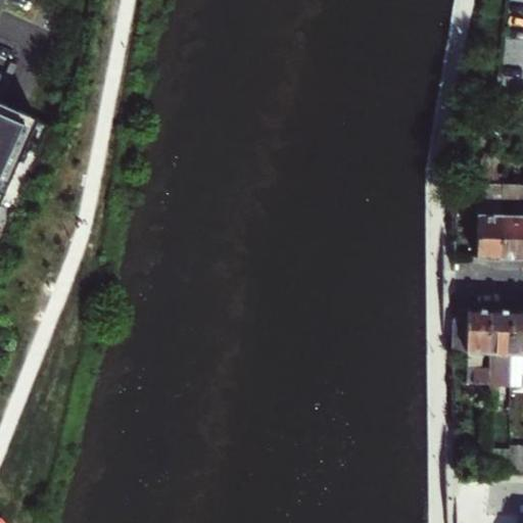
[(0,102),(0,240),(51,126),(31,116),(0,102)]
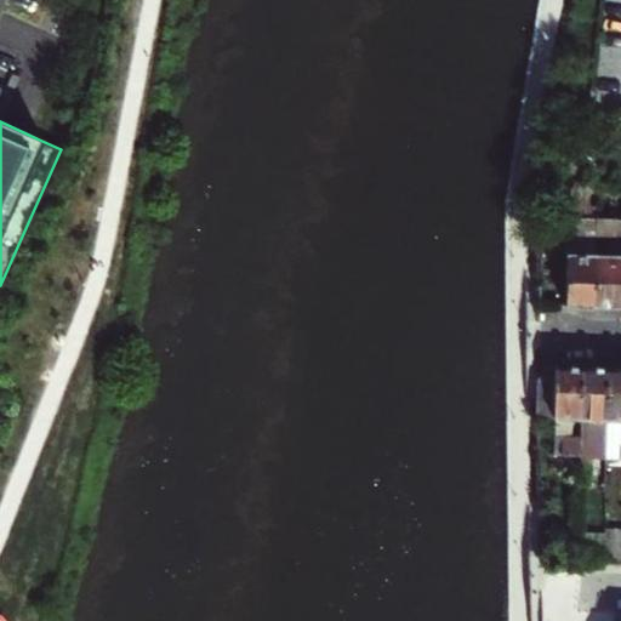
[(596,308),(597,256),(598,237),(592,237),(592,218),(571,218),(569,218),(565,307),(579,308),(596,308)]
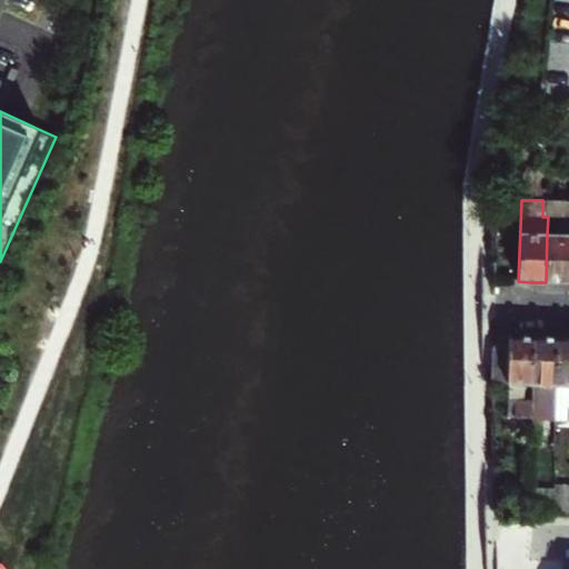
[(547,235),(546,282),(558,283),(568,283),(568,202),(548,202),(548,217),(558,218),(557,236),(547,235)]
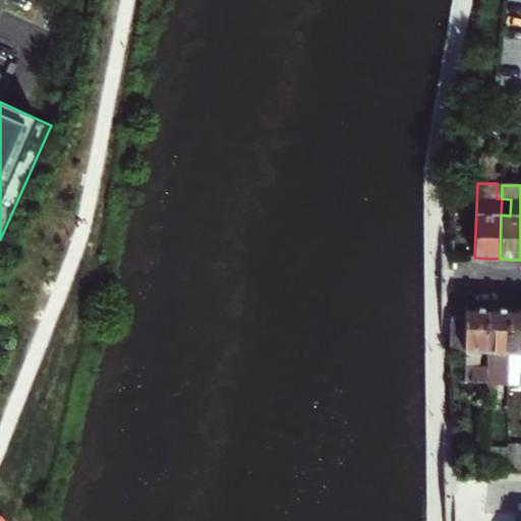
[(476,309),(466,309),(466,316),(465,354),(465,385),(484,385),(486,309),(476,309)]
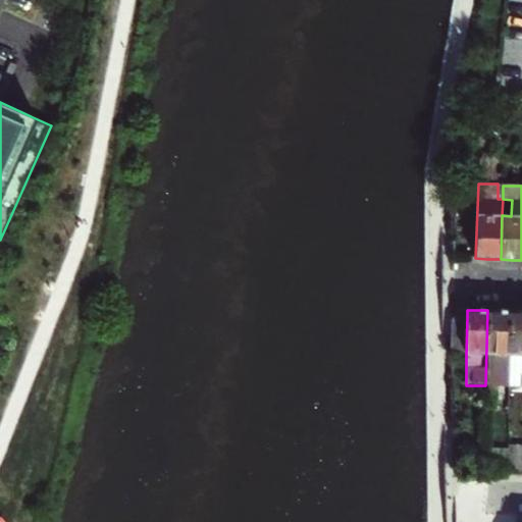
[(498,311),(487,310),(485,385),(484,406),(492,407),(494,405),(494,399),(497,399),(497,385),(507,385),(510,311),(498,311)]
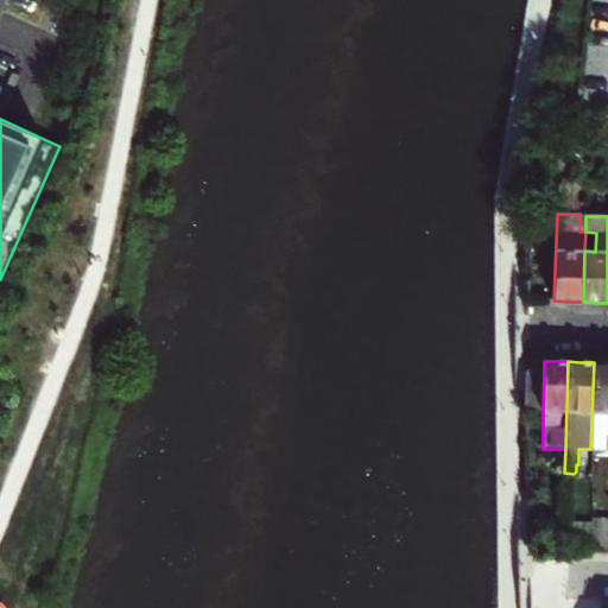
[(607,362),(594,362),(590,449),(590,450),(607,450),(607,362)]
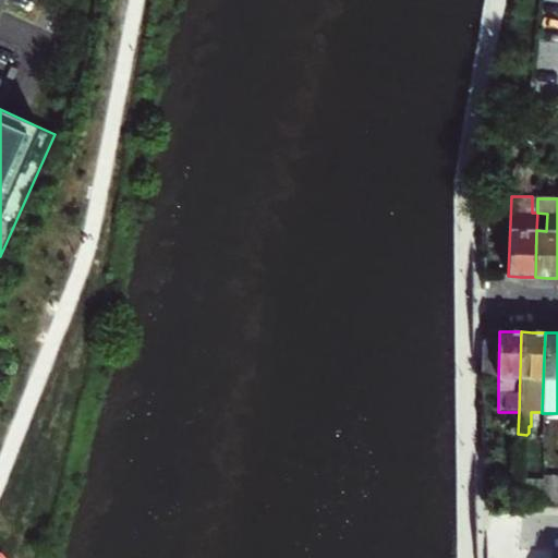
[(484,378),(498,379),(499,339),(489,338),(484,378)]
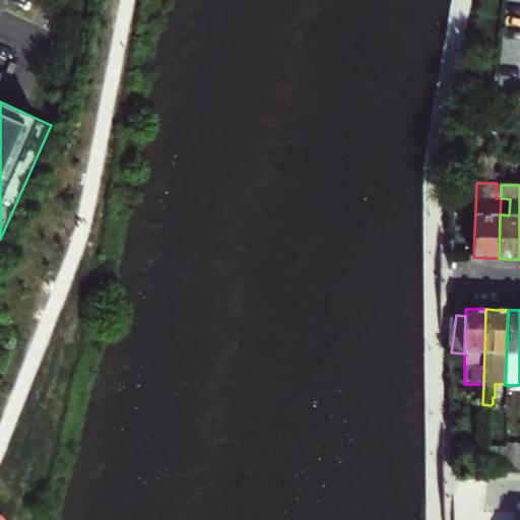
[(519,445),(504,446),(504,447),(503,475),(519,474),(519,445)]
